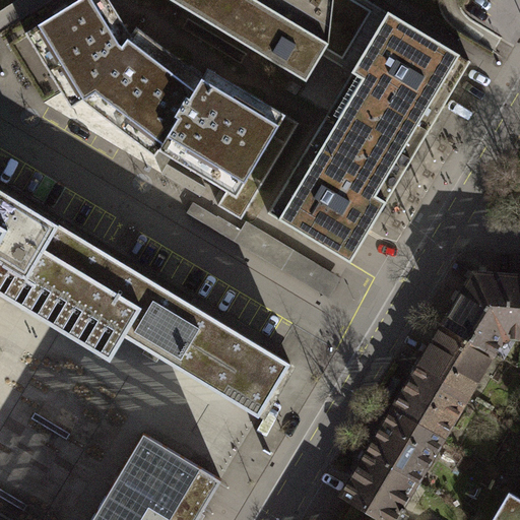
[(106,0),(84,0),(26,36),(66,100),(73,111),(83,104),(156,158),(160,154),(193,174),(250,206),(299,125),(255,98),(209,69),(202,79),(138,26),(132,37),(106,0)]
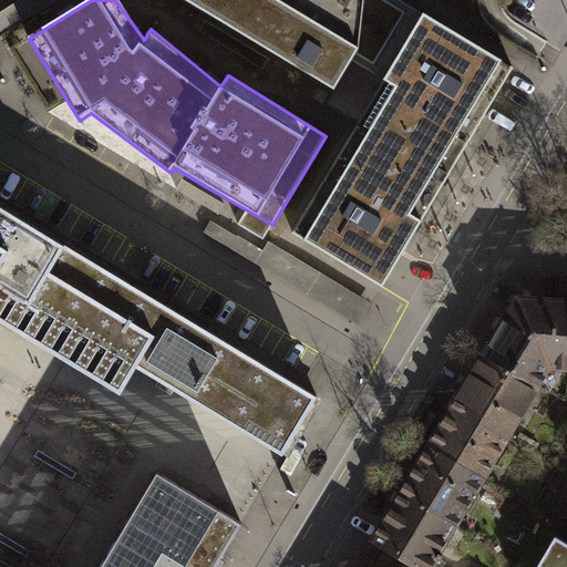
[(383,80),(424,13),(401,0),(184,0),(334,89),(351,60),(383,80)]
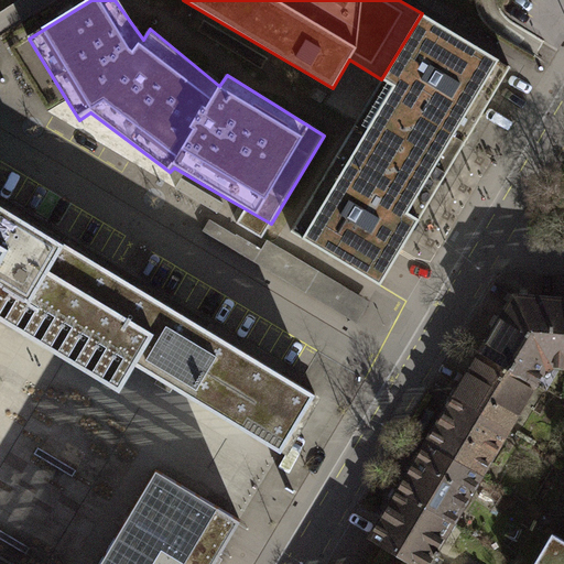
[(381,79),(291,230),(381,283),(401,250),(474,129),(511,67),(497,58),(422,13),(381,79)]
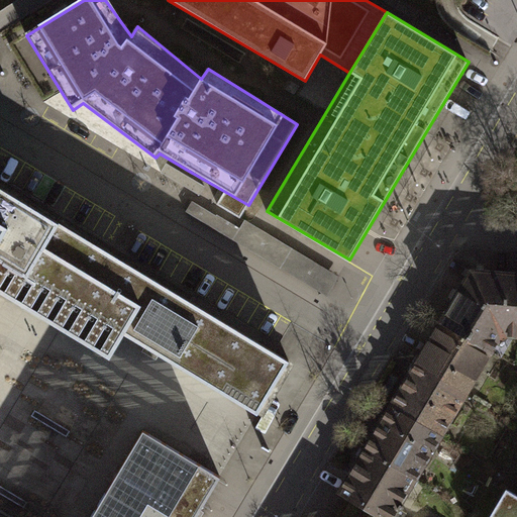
[(153,355),(259,417),(289,368),(59,231),(58,234),(42,225),(0,200),(0,296),(34,317),(110,362),(124,337),(153,355)]
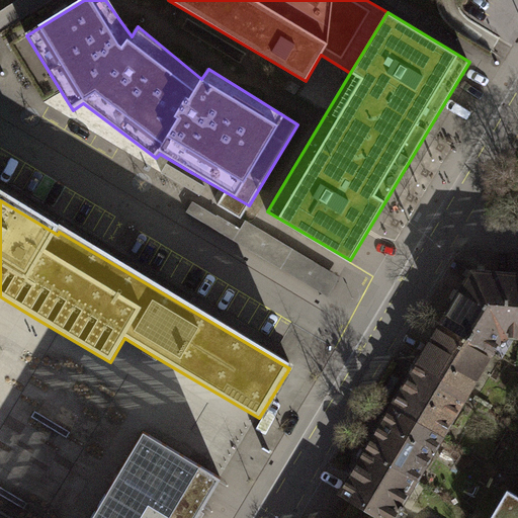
[(189,217),(330,301),(341,282),(225,212),(220,221),(195,206),(189,217)]
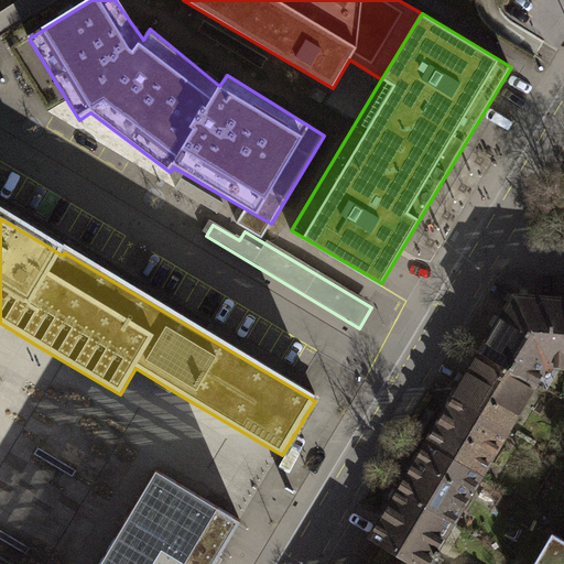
[(563,299),(516,296),(483,351),(537,384),(546,368),(553,365),(563,366),(563,299)]
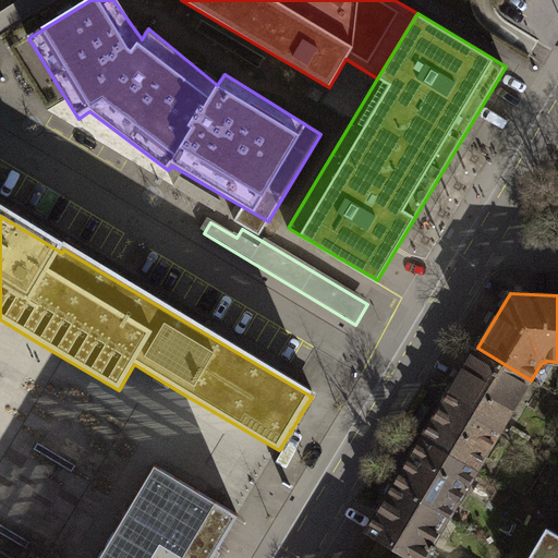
[(504,425),(531,380),(477,348),(449,392),(504,425)]
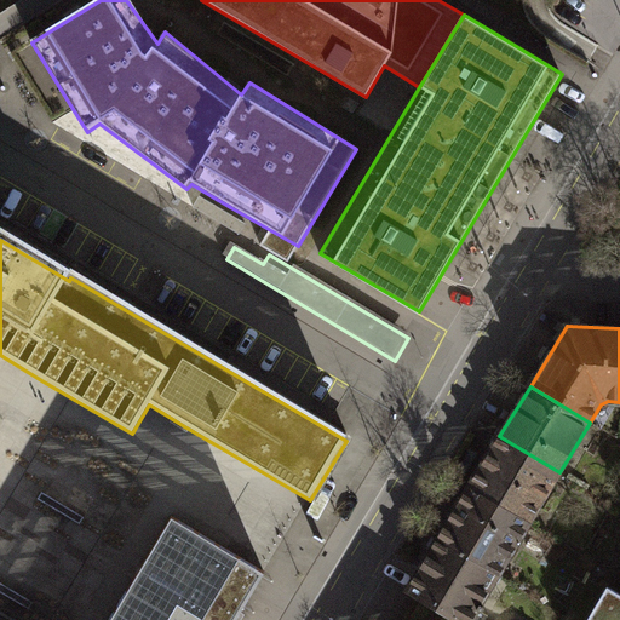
[(529,523),(560,472),(499,436),(470,488),(529,523)]
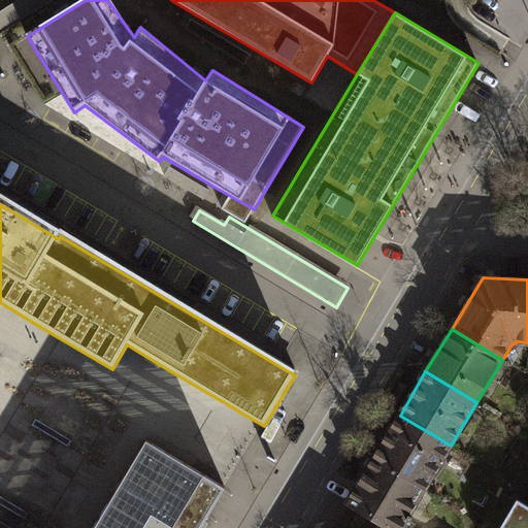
[(424,489),(451,446),(400,416),(374,458),(424,489)]
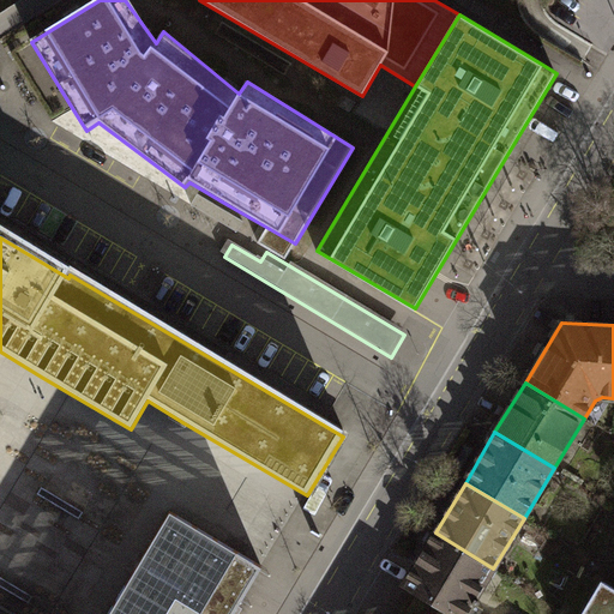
[(42,488),(40,493),(80,518),(83,512),(42,488)]
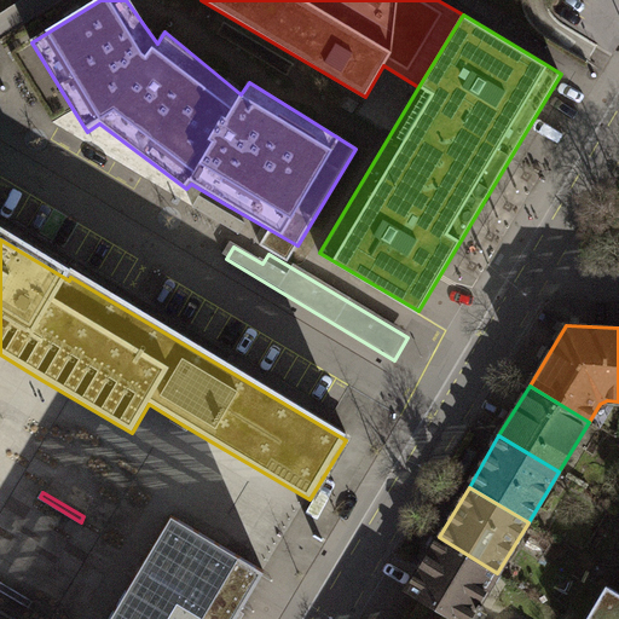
[(0,562),(34,584),(69,530),(15,496),(0,520),(0,562)]
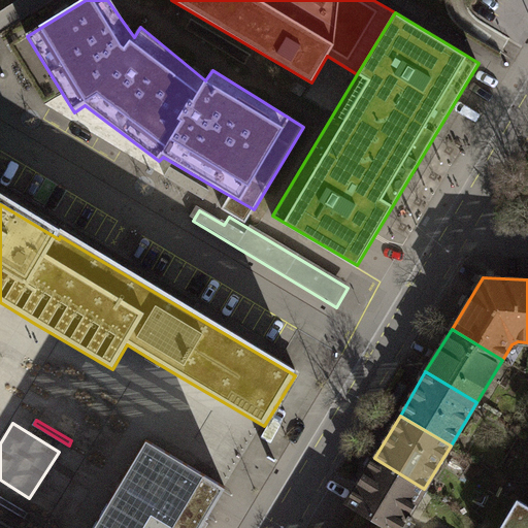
[(206,527),(210,523),(213,517),(222,502),(138,453),(127,473),(103,513),(94,527),(206,527)]
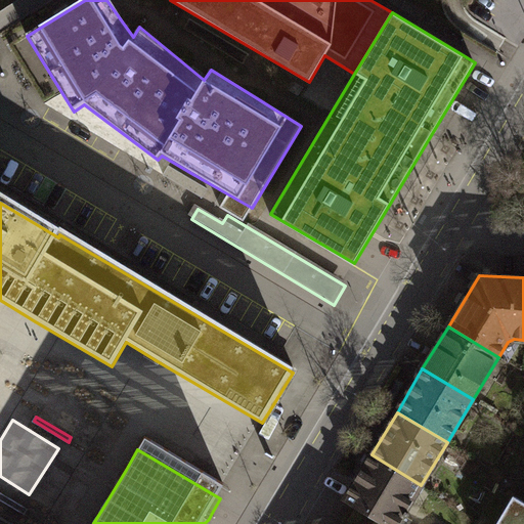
[(388,523),(397,523),(421,485),(372,454),(345,497),(357,505),(388,523)]
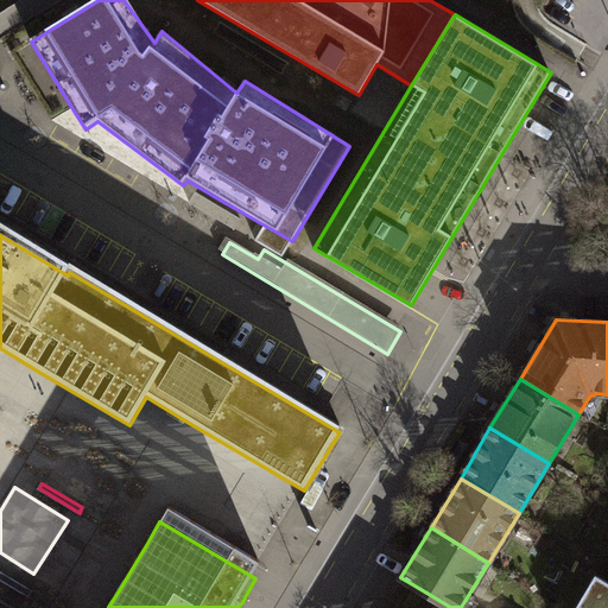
[(0,571),(0,578),(30,596),(33,591),(0,571)]
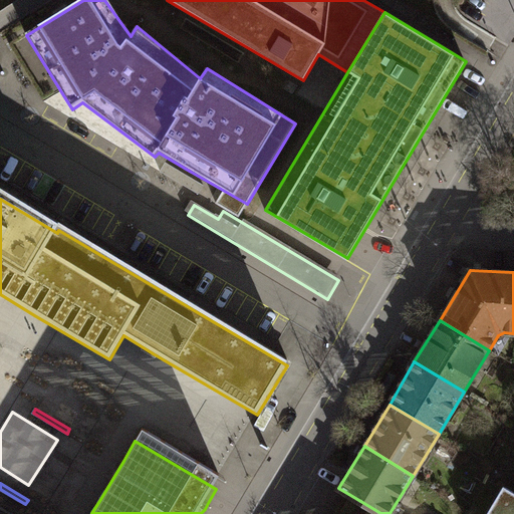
[(513,513),(513,492),(504,487),(487,513),(513,513)]
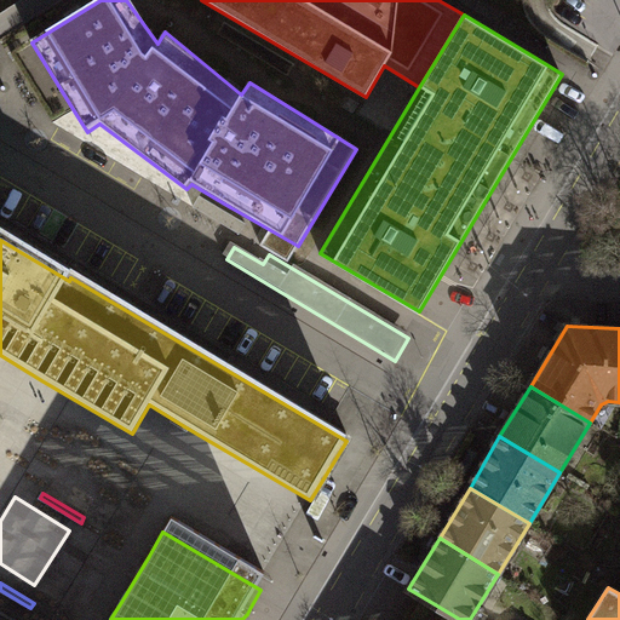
[(429,619),(399,604),(389,619),(429,619)]
